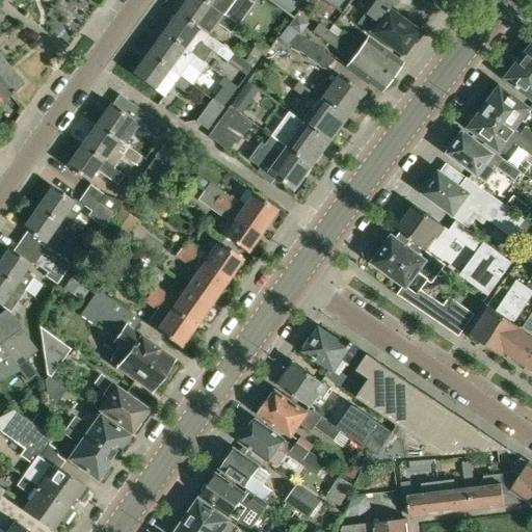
[(203,0),(186,0),(177,12),(208,36),(216,24),(230,34),(236,25),(223,15),(203,0)]
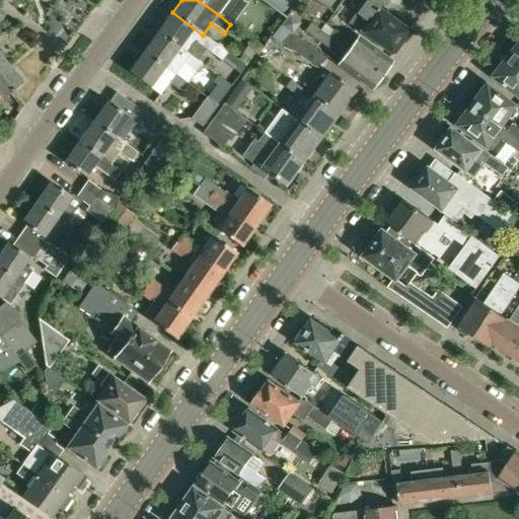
[(247,0),(198,0),(218,14),(227,2),(234,8),(237,7),(242,0),(243,0),(246,2),(247,0)]
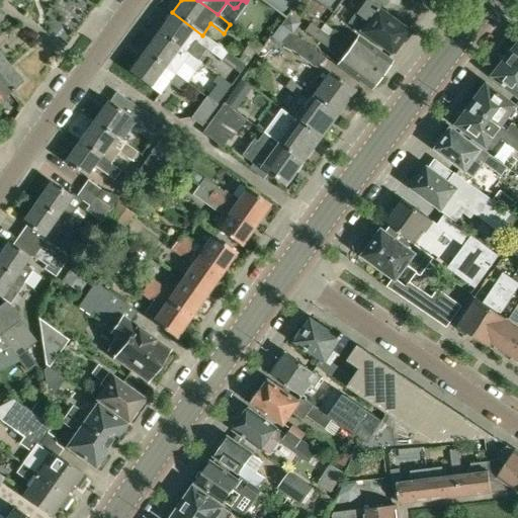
[(364,0),(366,1),(375,8),(379,4),(382,6),(383,5),(382,5),(385,0),(260,0),(285,18),(297,0),(314,0),(332,13),(341,0),(364,0)]
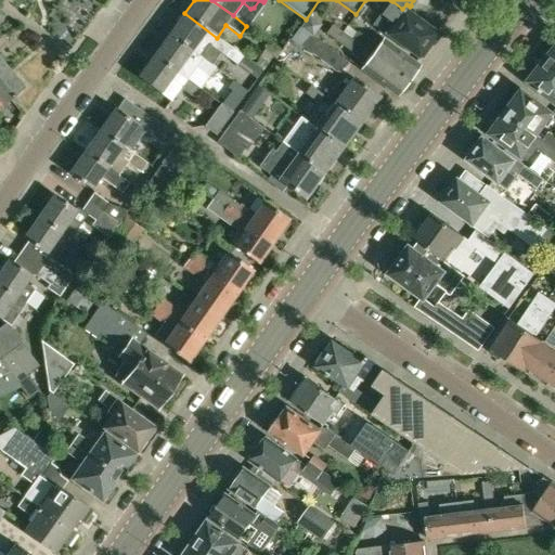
[(389,20),(381,31),(385,35),(417,59),(428,44),(433,47),(440,37),(438,35),(402,9),(392,1),(383,14),(389,20)]
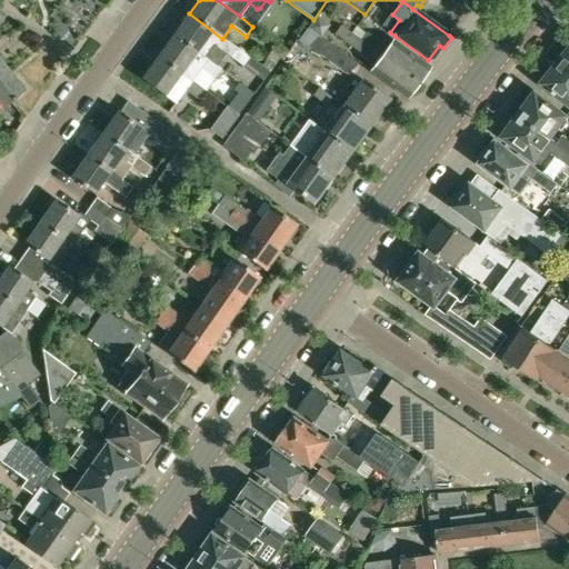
[(189,13),(173,36),(195,51),(203,57),(207,59),(217,67),(226,55),(242,67),(249,58),(222,39),(189,13)]
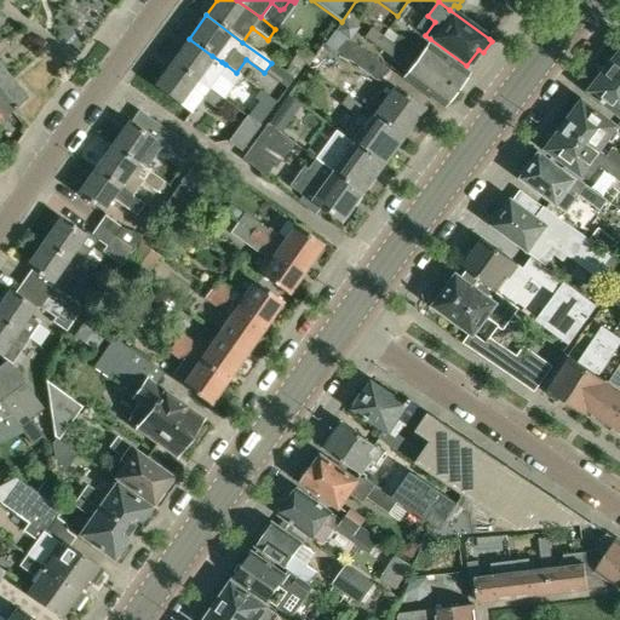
[(442,107),(454,90),(394,45),(372,29),(365,39),(408,70),(402,78),(442,107)]
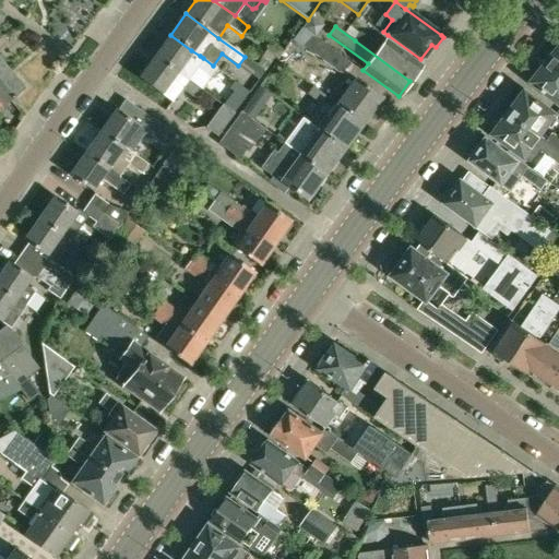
[(380,47),(360,33),(355,40),(409,81),(421,66),(385,39),(380,47)]
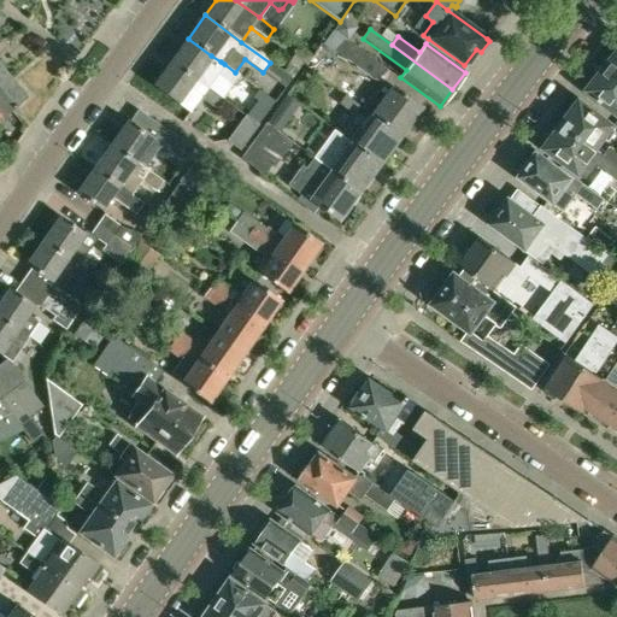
[(224,64),(221,62),(211,56),(188,39),(171,62),(195,78),(207,88),(222,99),(239,75),(235,72),(224,64)]
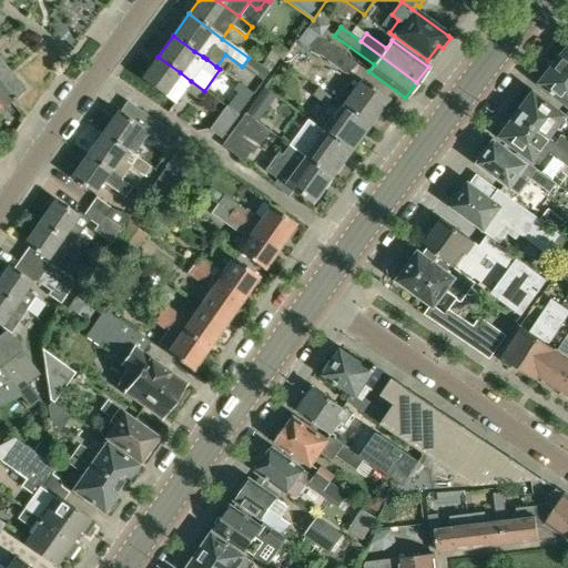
[(308,49),(323,60),(346,77),(355,64),(317,38),(308,49)]
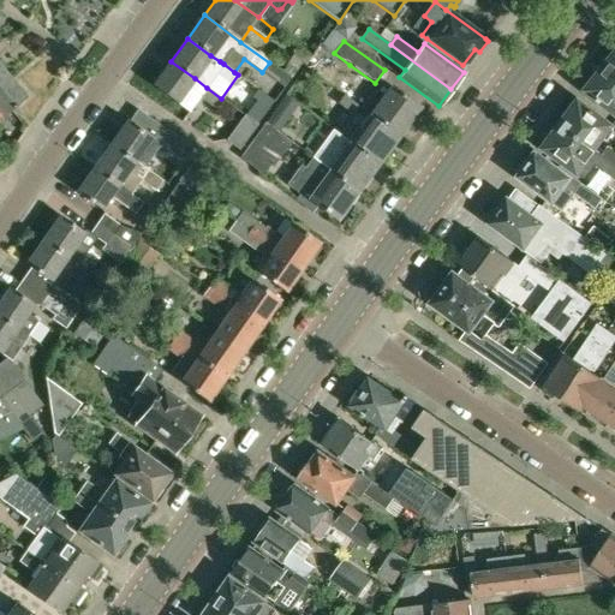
[(613,54),(603,66),(614,75),(614,47),(610,53),(613,54)]
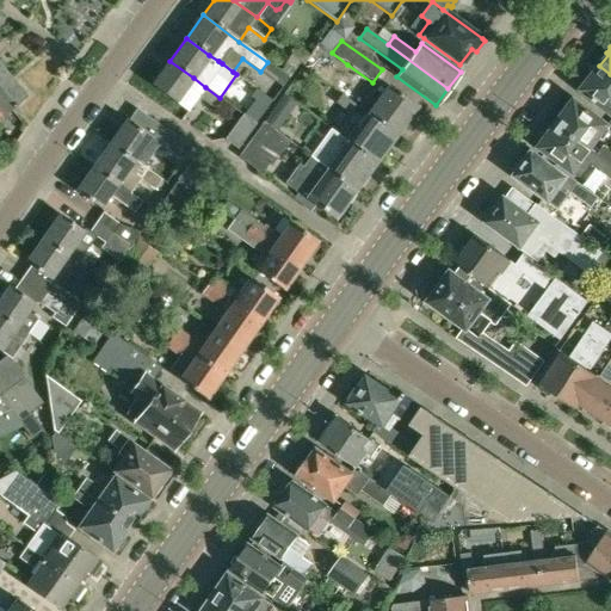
[(303,65),(308,57),(296,48),(279,71),(289,78),(300,63),(303,65)]
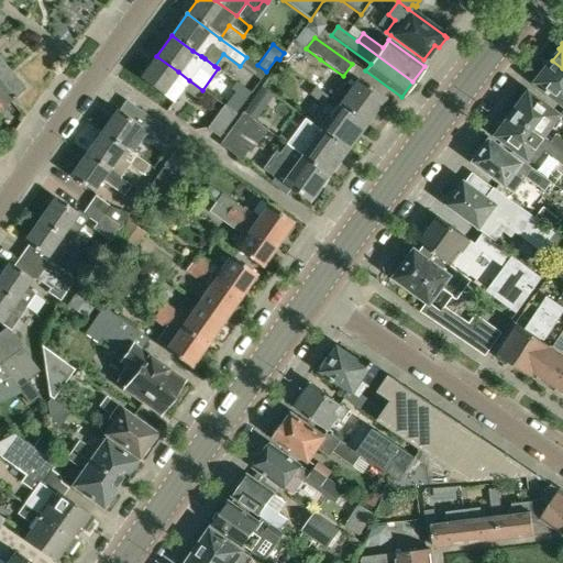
[(178,72),(156,56),(140,77),(162,94),(178,72)]
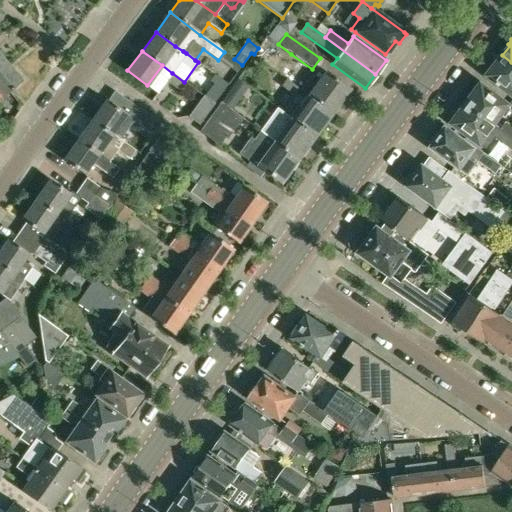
[(224,52),(218,60),(228,68),(234,59),(224,52)]
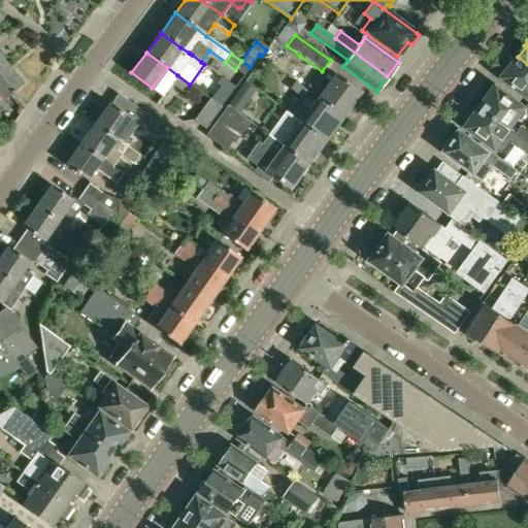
[(527,64),(518,57),(510,67),(508,65),(502,73),(504,75),(502,77),(527,97),(527,64)]
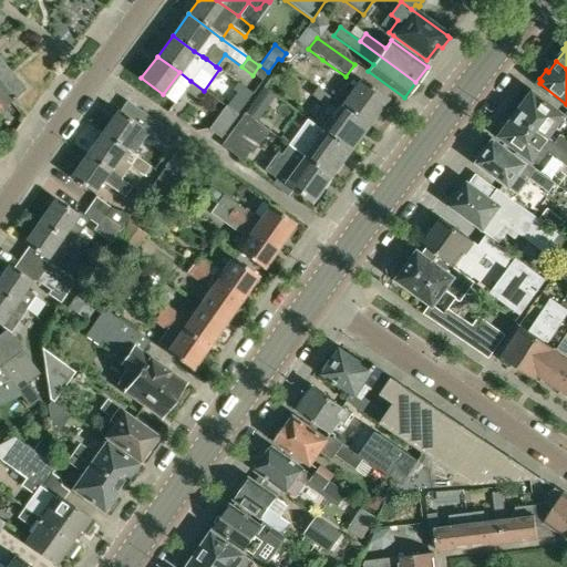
[(7,69),(0,74),(0,104),(2,107),(23,90),(7,69)]
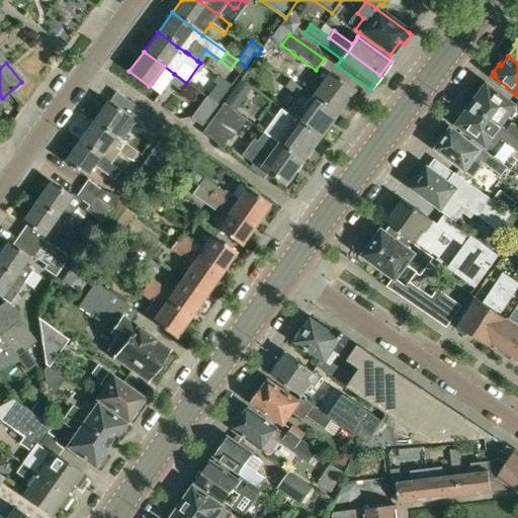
[(304,91),(311,96),(334,113),(352,89),(328,72),(327,74),(319,70),(304,91)]
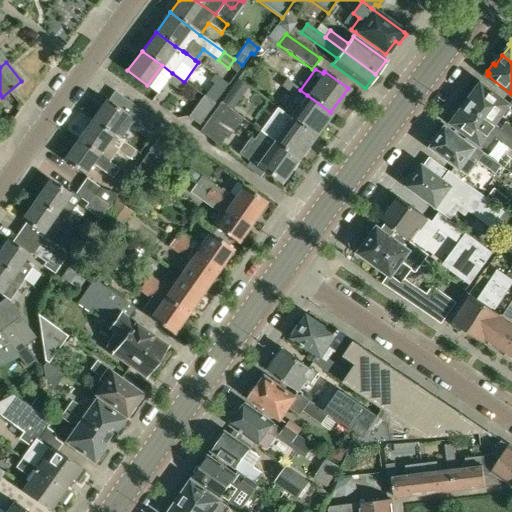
[(172,73),(166,81),(178,90),(184,82),(172,73)]
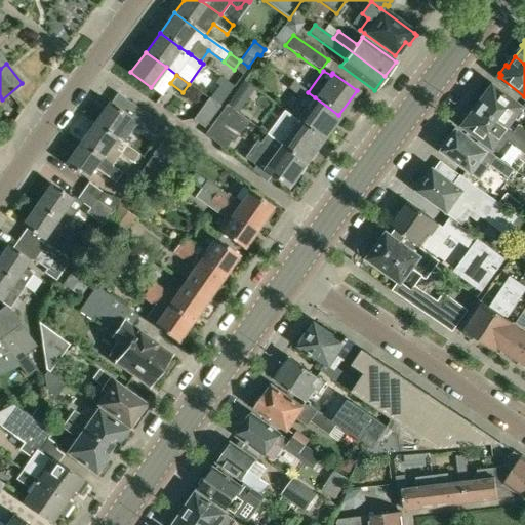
[(217,85),(229,93),(234,86),(218,75),(213,82),(217,85)]
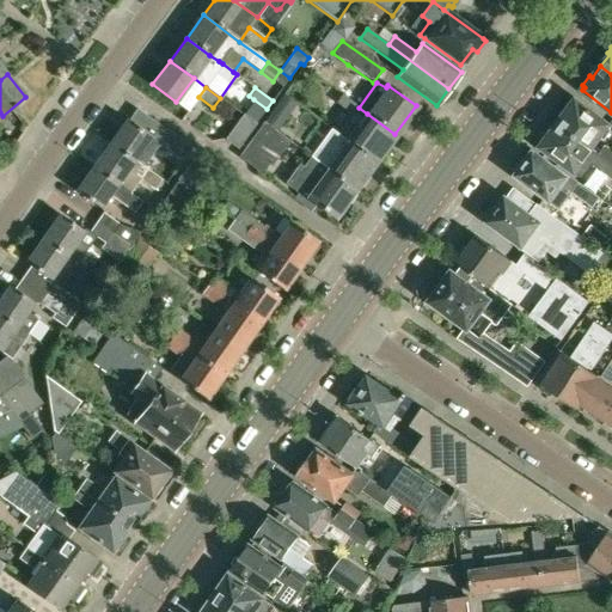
[(349,115),(356,105),(341,95),(334,103),(349,115)]
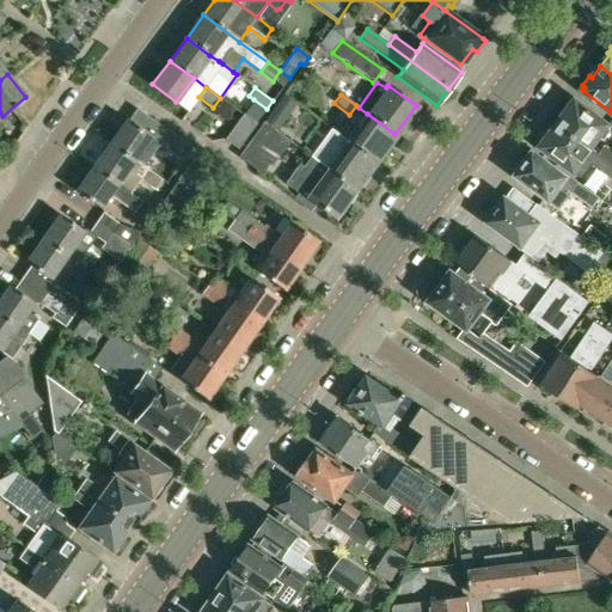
[(282,96),(262,122),(274,132),(294,104),(282,96)]
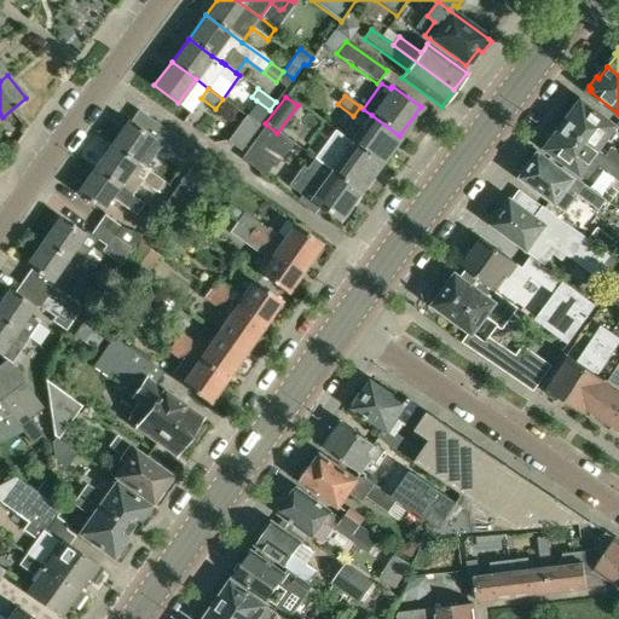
[(573,113),(563,125),(599,151),(617,126),(582,99),(579,103),(576,103),(570,110),(573,113)]
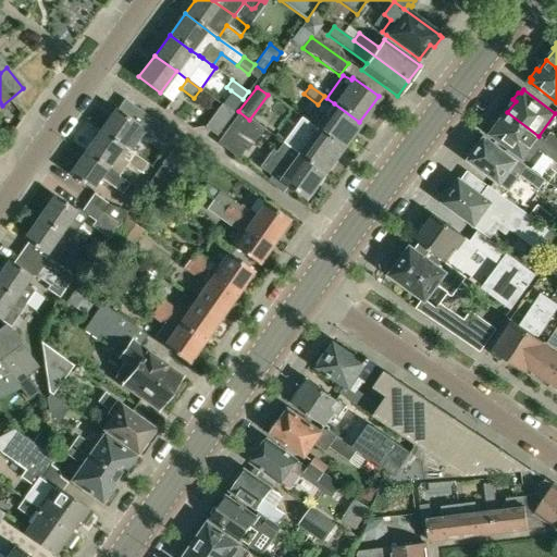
[(115,109),(100,132),(131,152),(145,132),(165,146),(174,134),(124,99),(116,110),(115,109)]
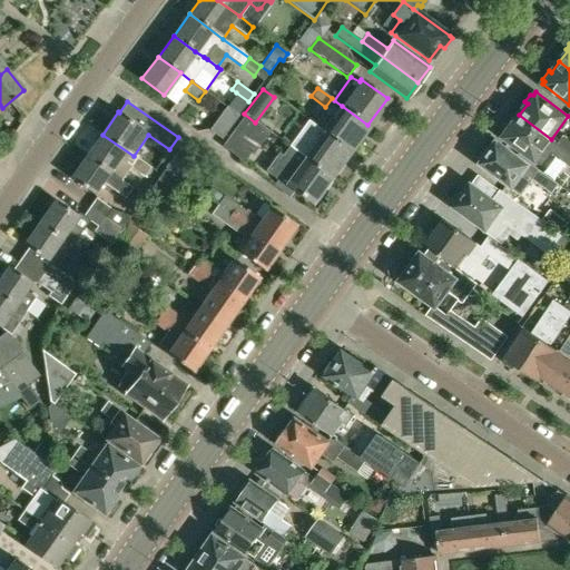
[(227,105),(209,128),(222,137),(239,114),(227,105)]
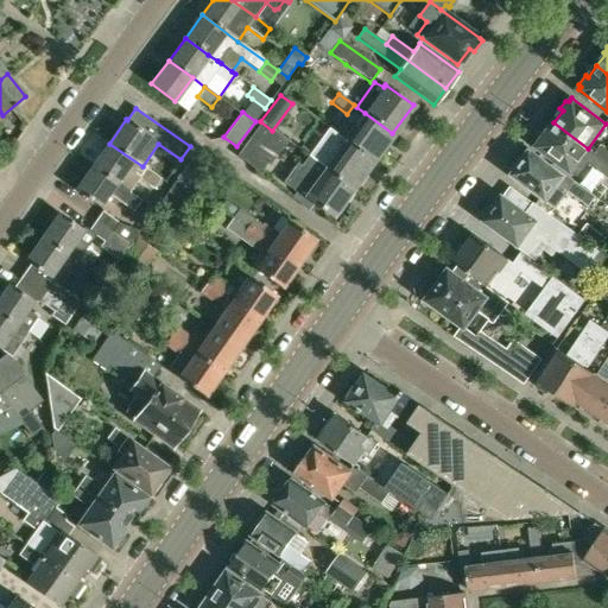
[(365,113),(344,141),(372,162),(392,133),(365,113)]
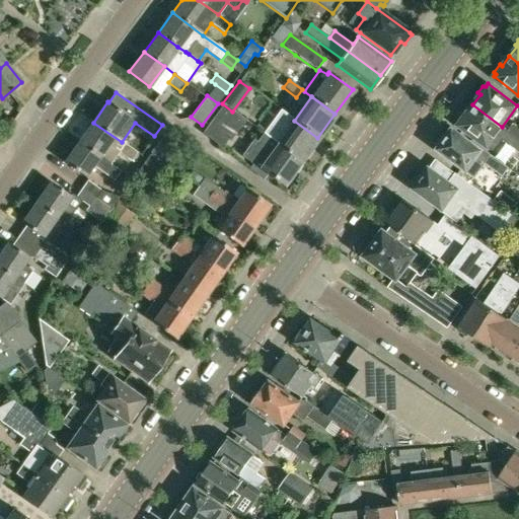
[(222,103),(207,124),(229,141),(244,121),(232,112),(222,103)]
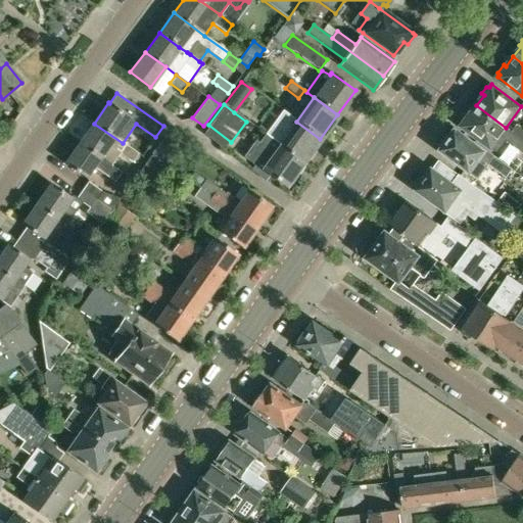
[(463,123),(461,126),(496,152),(506,141),(522,153),(522,151),(522,140),(512,132),(506,128),(476,105),(469,115),(467,114),(463,121),(463,123)]
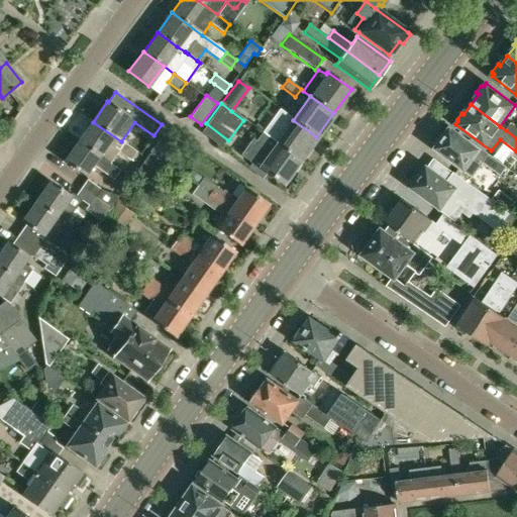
[(280,110),(263,134),(299,161),(316,137),(293,120),(280,110)]
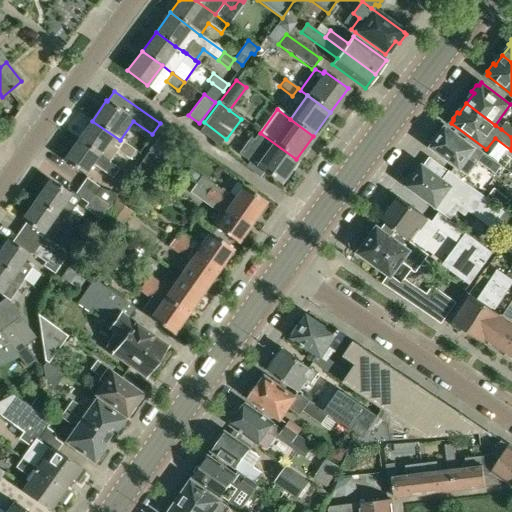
[(92,121),(78,141),(107,162),(116,150),(128,158),(134,150),(120,140),(92,121)]
